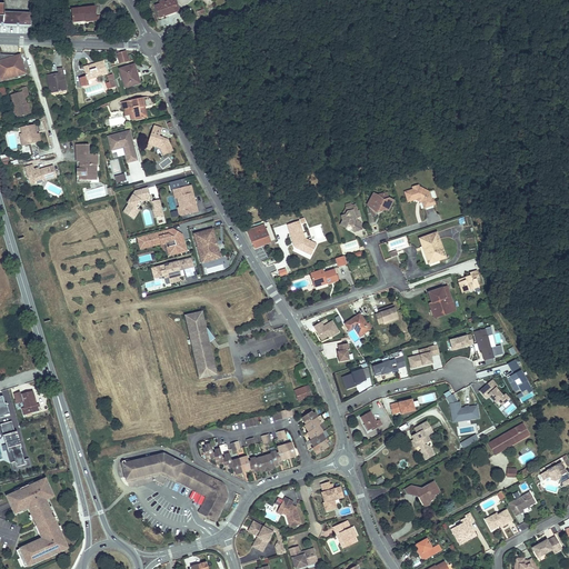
[(180,11),(176,0),(168,0),(169,1),(166,2),(163,0),(160,2),(160,5),(156,6),(160,18),(177,12),(180,11)]
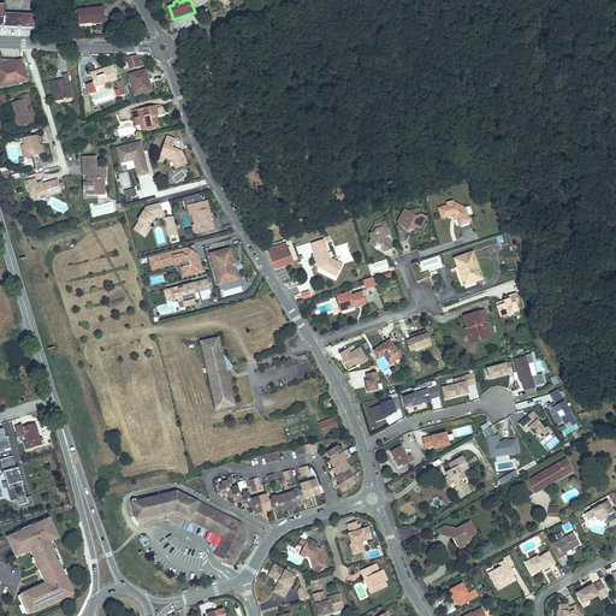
[(0,4),(0,27),(34,28),(34,15),(5,13),(6,4),(0,4)]
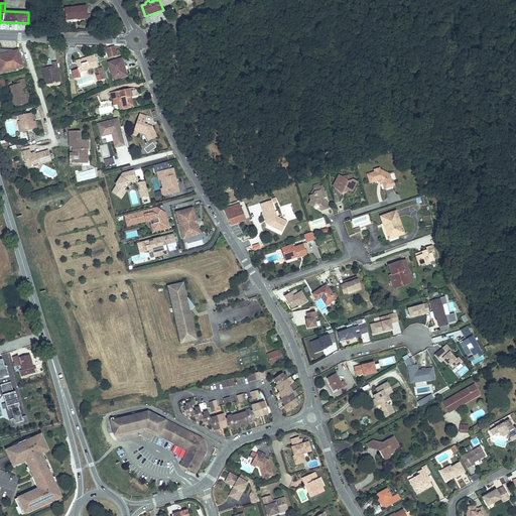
[(87,6),(65,8),(67,18),(78,17),(78,19),(88,18),(87,6)]
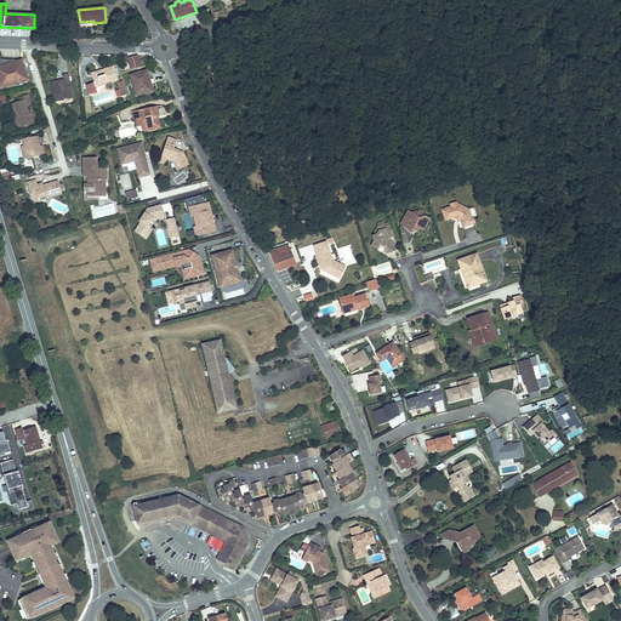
[(137,57),(129,60),(132,70),(141,68),(137,57)]
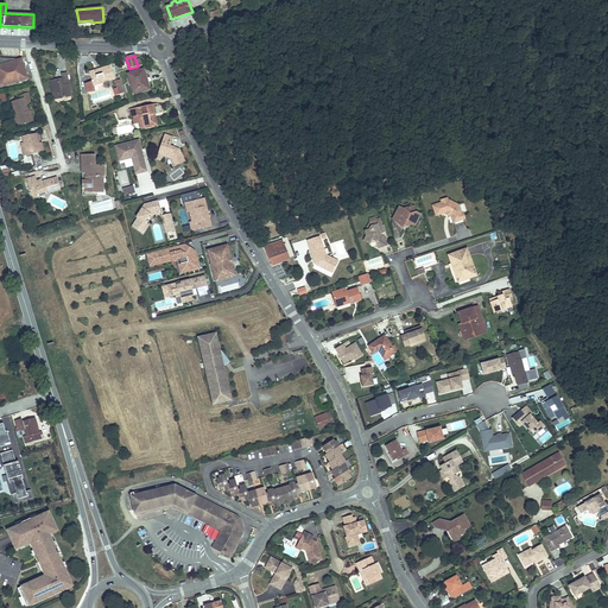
[(0,84),(0,87),(18,81),(18,83),(27,80),(20,59),(19,59),(19,58),(0,57),(0,84)]
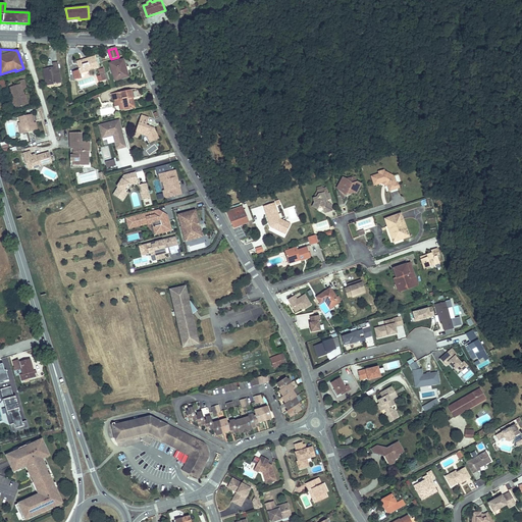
[(76,62),(80,71),(88,69),(89,70),(99,67),(96,57),(76,62)]
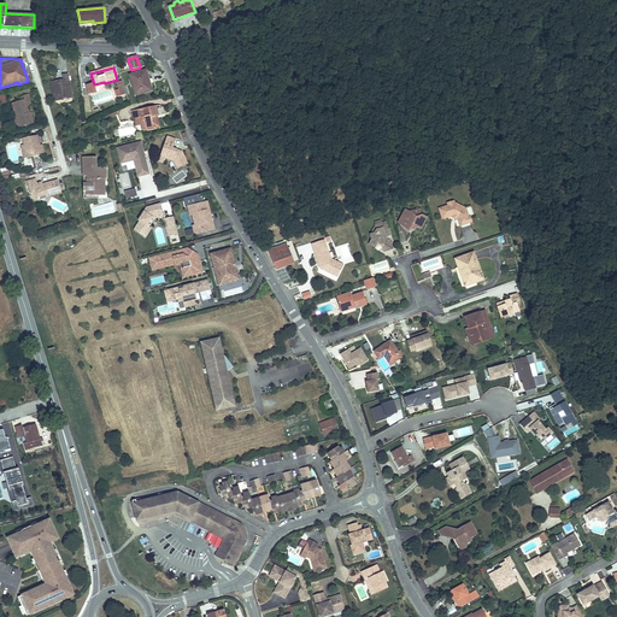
[(146,77),(148,76),(146,71),(130,75),(136,95),(151,92),(146,77)]
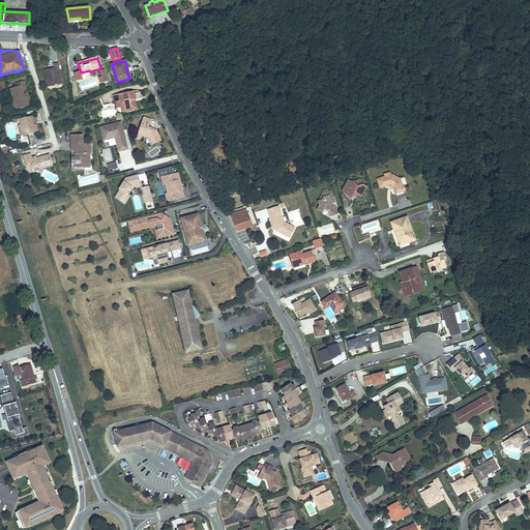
[(43,70),(47,84),(54,83),(55,86),(62,85),(58,63),(54,64),(55,68),(55,70),(49,71),(49,69),(43,70)]
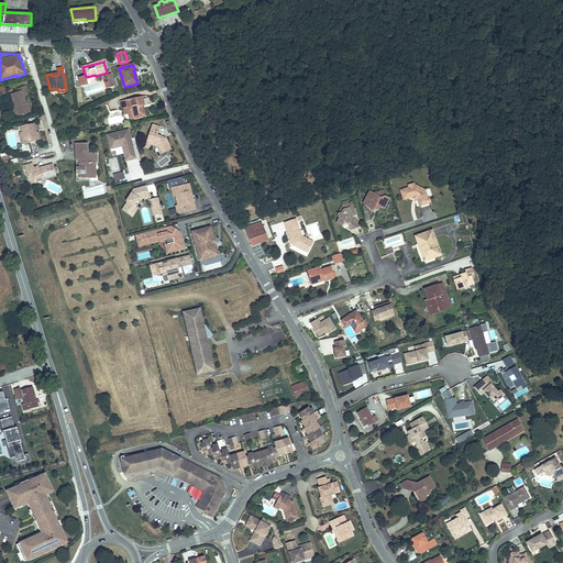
[(11,95),(14,106),(17,105),(20,116),(31,112),(28,102),(26,102),(24,97),(29,96),(26,86),(21,87),(22,90),(11,95)]
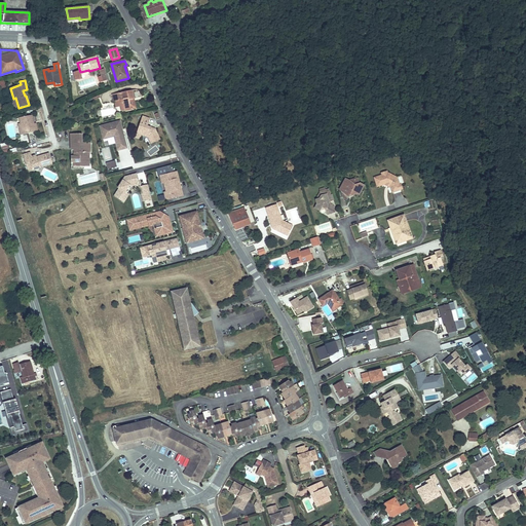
[(133,90),(113,95),(115,101),(123,100),(125,110),(136,108),(134,99),(135,99),(133,90)]
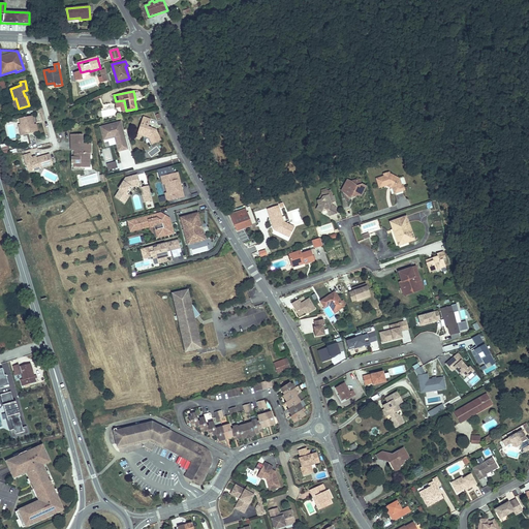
[(35,132),(34,124),(32,116),(20,118),(21,124),(23,135),(35,132)]
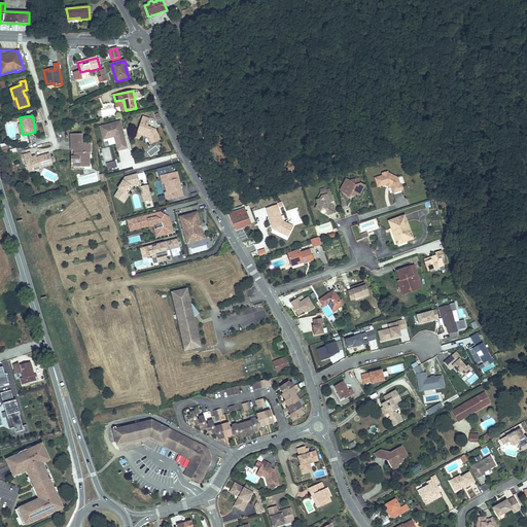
[(148,127),(150,119),(143,116),(138,130),(142,131),(143,133),(142,135),(148,137),(151,144),(161,140),(156,131),(155,131),(151,130),(152,128),(148,127)]
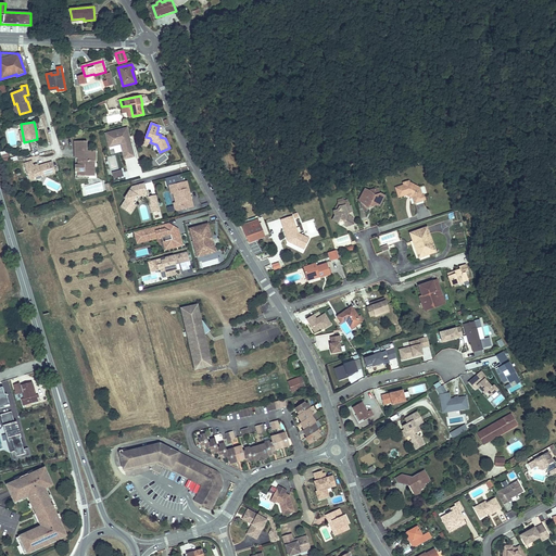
[(129,141),(128,138),(129,137),(127,128),(105,134),(109,147),(121,144),(125,160),(135,156),(130,141),(129,141)]
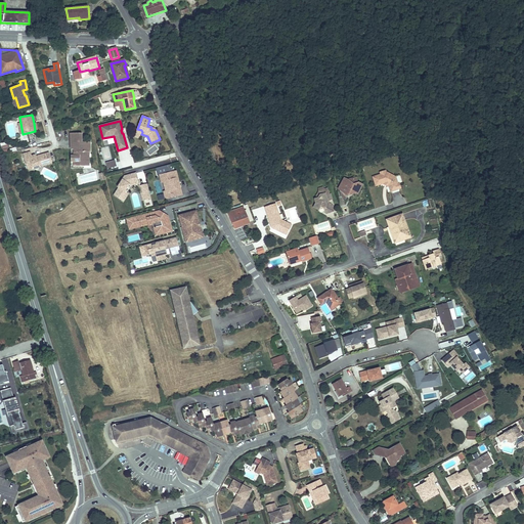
[(82,134),(71,134),(71,144),(75,144),(75,166),(84,166),(89,166),(89,153),(91,153),(91,142),(83,142),(82,134)]
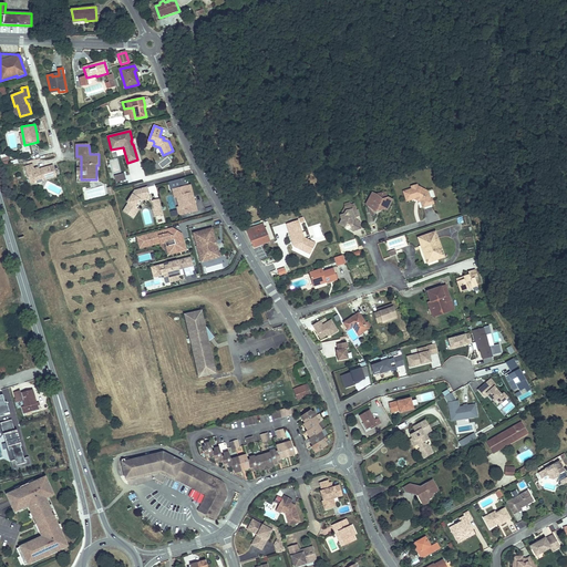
[(81,156),(76,156),(78,182),(91,182),(91,179),(81,179),(81,156)]
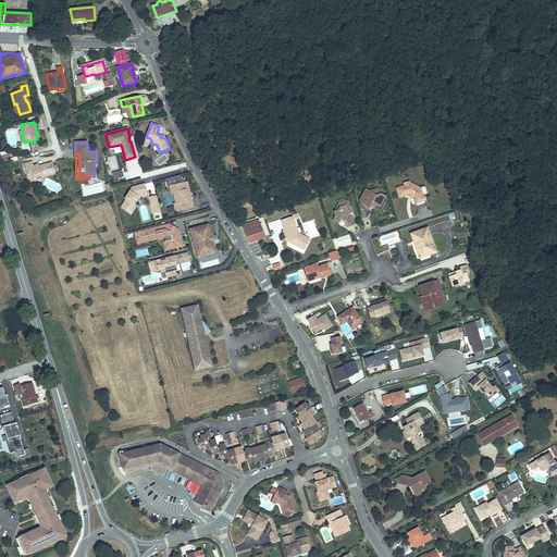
[(29,181),(35,180),(35,177),(41,175),(45,176),(56,173),(52,162),(42,165),(42,166),(39,168),(39,166),(38,164),(34,165),(33,161),(25,164),(29,181)]
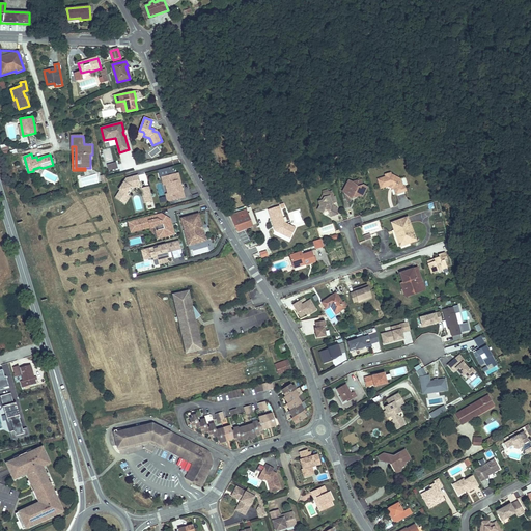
[(107,165),(109,171),(118,169),(116,163),(107,165)]
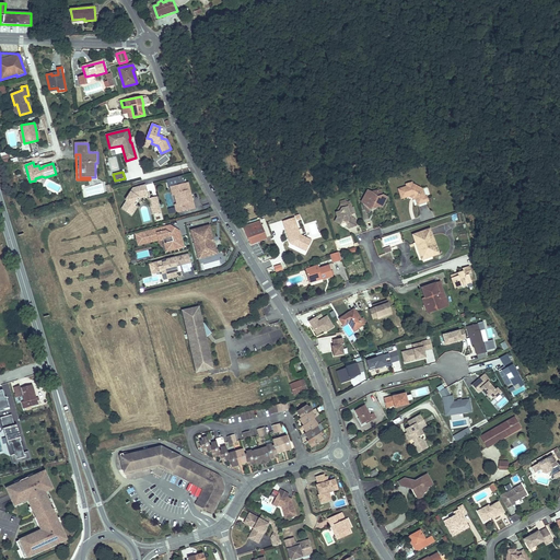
[(401,198),(411,195),(416,197),(416,198),(418,203),(429,200),(428,195),(426,196),(423,188),(413,184),(412,184),(411,182),(406,183),(407,186),(399,188),(401,198)]
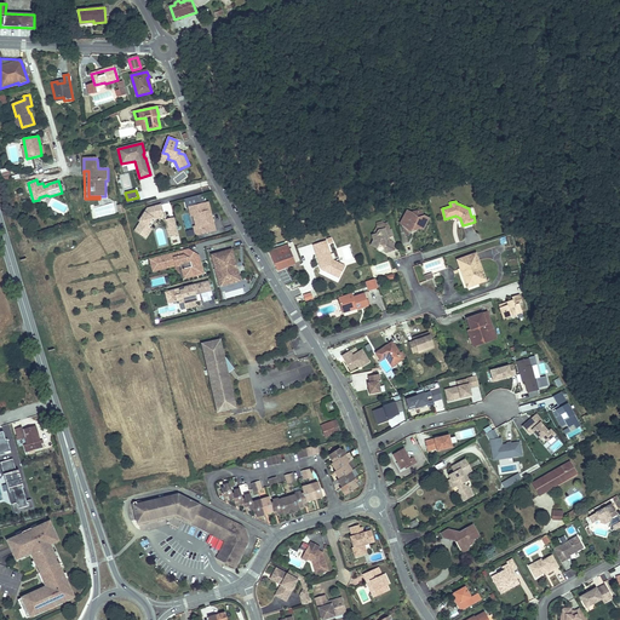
[(208,202),(189,207),(191,216),(197,214),(200,225),(194,227),(196,235),(216,230),(212,218),(210,219),(208,214),(212,214),(208,202)]
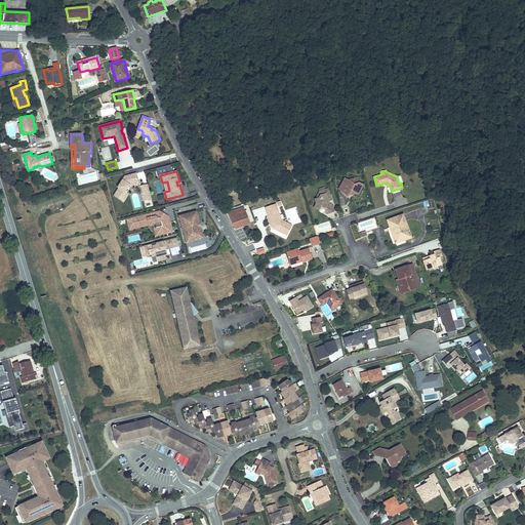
[(114,196),(122,201),(127,193),(125,192),(130,185),(139,182),(136,173),(128,176),(125,182),(123,179),(118,188),(119,189),(114,196)]
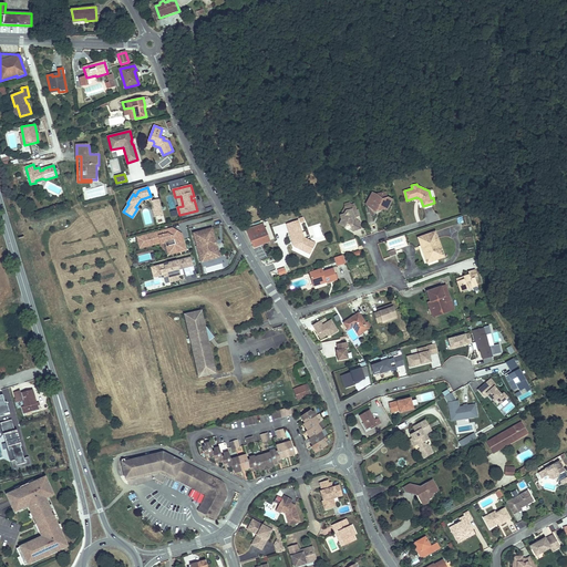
[(371,207),(377,210),(380,205),(388,208),(392,199),(388,197),(385,192),(378,194),(372,192),(367,203),(372,205),(371,207)]
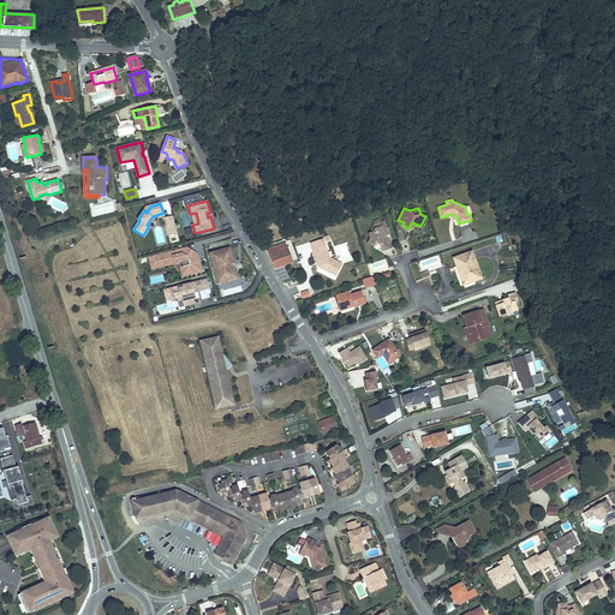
[(154,219),(163,215),(163,213),(153,216),(147,225),(149,226),(154,219)]
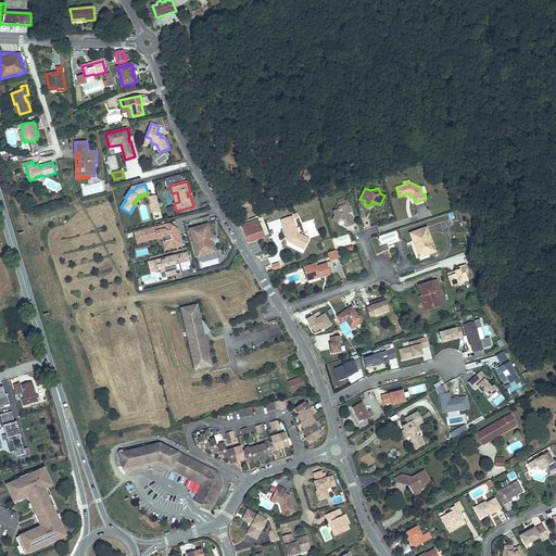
[(161,211),(156,196),(149,198),(152,213),(161,211)]
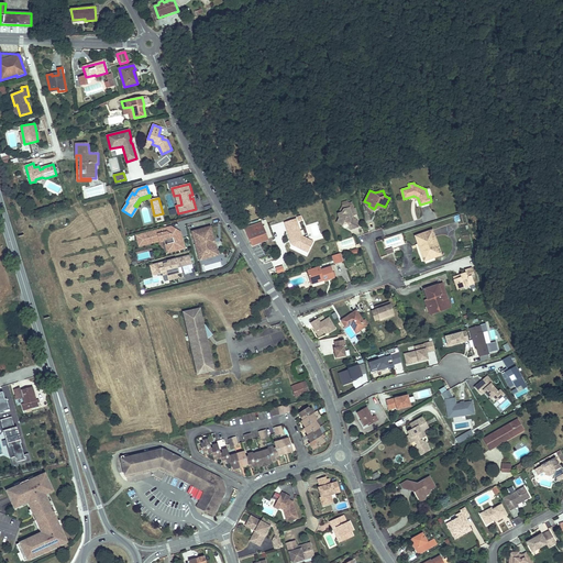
[(342,212),(339,213),(340,218),(338,222),(343,224),(345,221),(349,223),(351,229),(359,227),(356,219),(352,217),(354,213),(355,213),(357,213),(355,208),(354,208),(353,203),(350,205),(349,202),(343,205),(344,209),(342,212)]
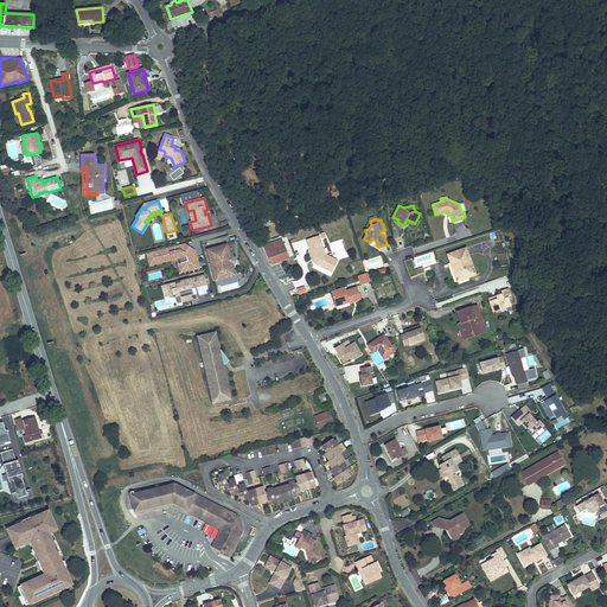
[(318,236),(306,241),(312,259),(313,257),(314,261),(313,261),(313,263),(331,272),(336,260),(324,254),(318,236)]
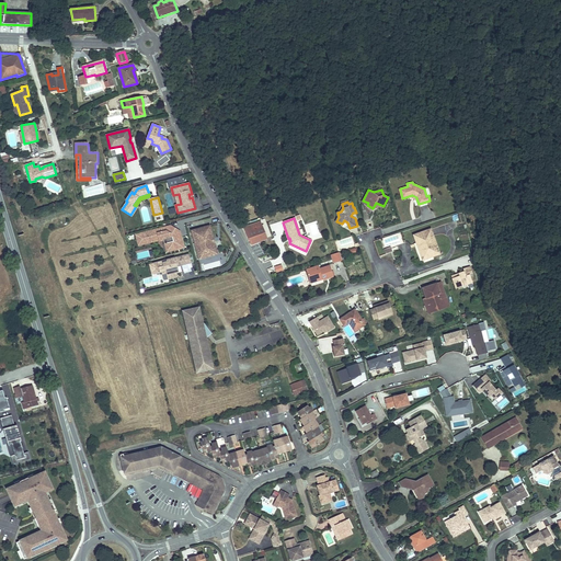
[(244,228),(252,244),(254,243),(267,238),(261,222),(244,228)]
